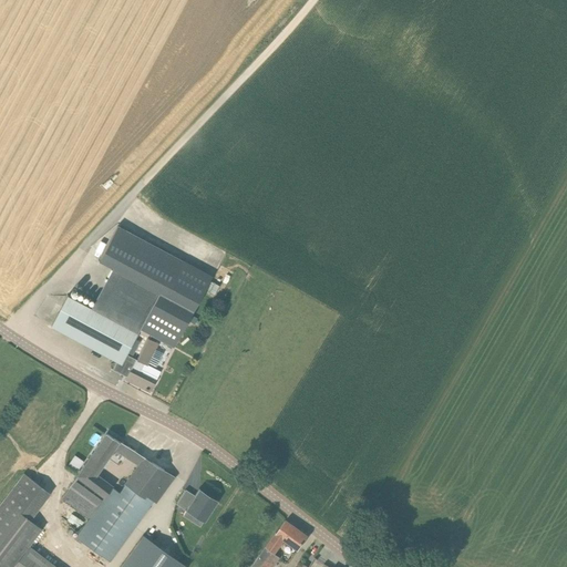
[(125,379),(151,392),(157,379),(141,370),(144,364),(147,366),(158,344),(148,339),(137,360),(126,354),(141,329),(173,347),(210,276),(117,226),(99,261),(119,272),(99,311),(68,295),(65,298),(58,313),(52,323),(119,359),(112,370),(126,377),(125,379)]
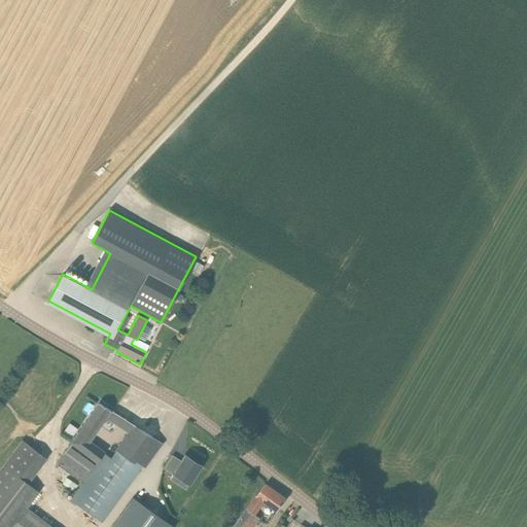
[(180,302),(183,296),(178,293),(175,299),(180,302)]
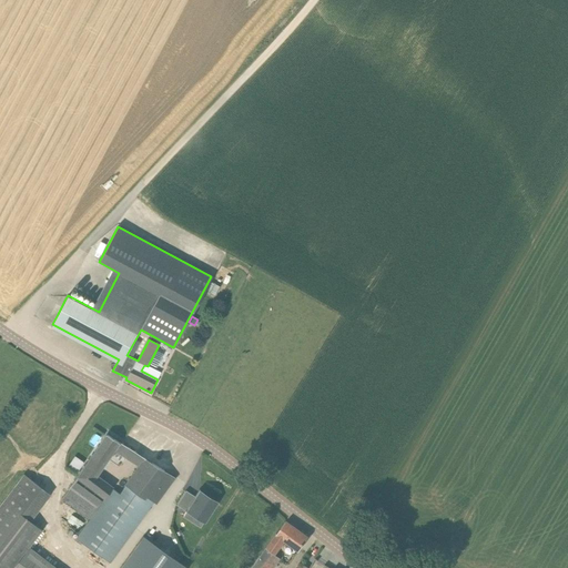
[(104,499),(112,488),(94,476),(113,448),(130,458),(134,452),(107,435),(79,475),(79,476),(75,479),(104,499)]
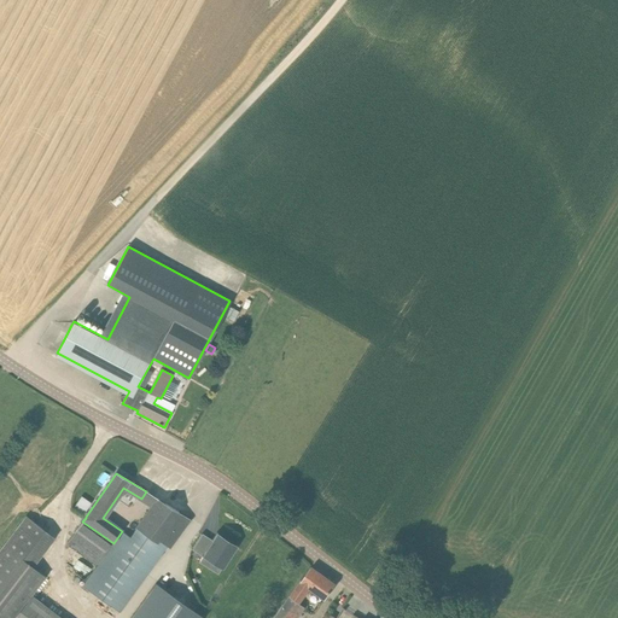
[(75,506),(83,511),(91,501),(82,495),(75,506)]
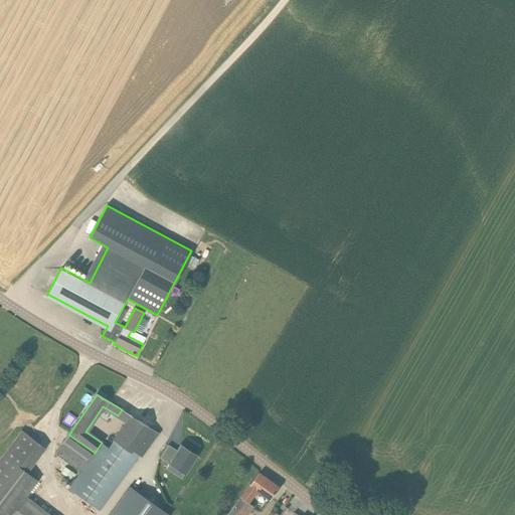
[(141,457),(158,434),(132,416),(114,441),(131,453),(133,451),(140,456),(141,457)]
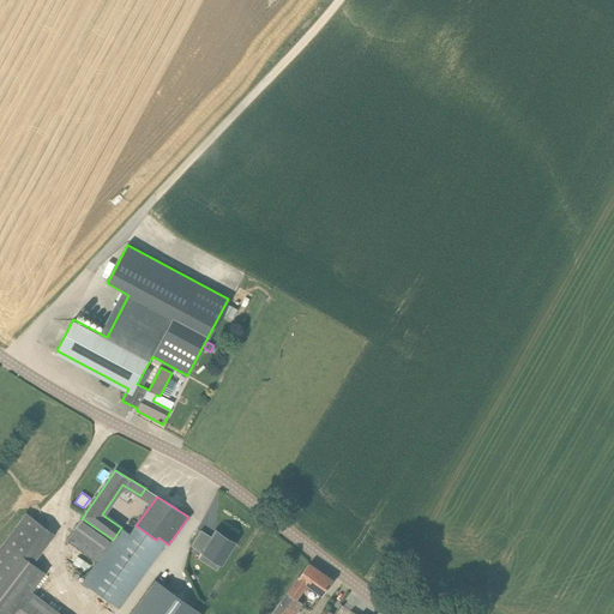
[(25,513),(0,546),(0,613),(59,613),(30,593),(44,573),(32,564),(54,535),(25,513)]
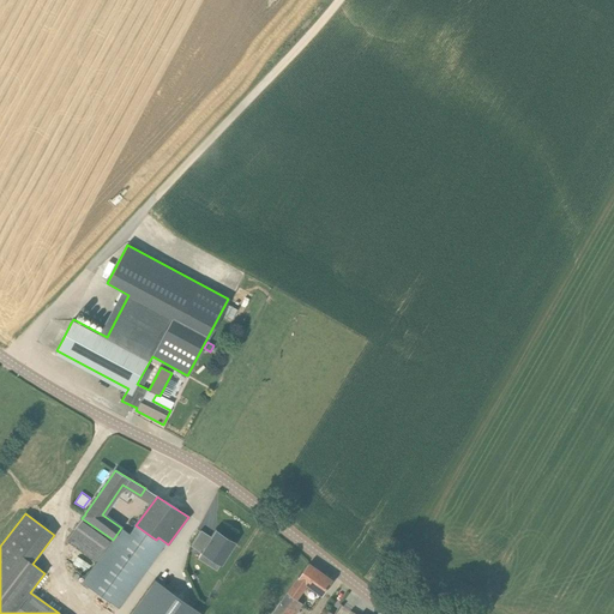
[(130,534),(121,528),(113,540),(82,518),(66,540),(97,561),(82,583),(119,609),(167,543),(158,537),(156,540),(136,525),(130,534)]
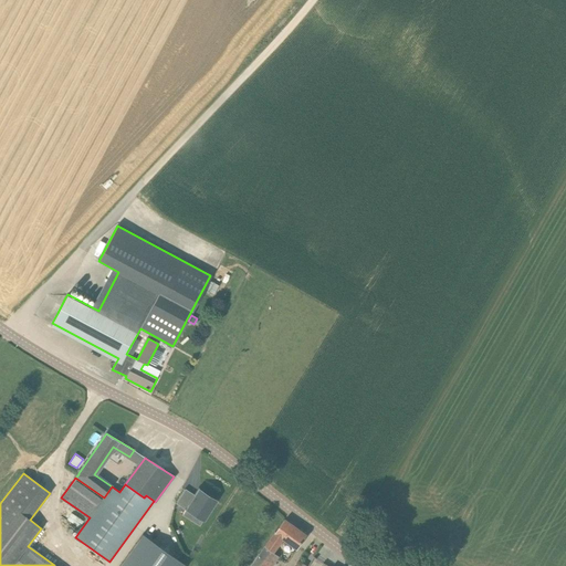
[(206,517),(216,502),(197,491),(187,505),(206,517)]
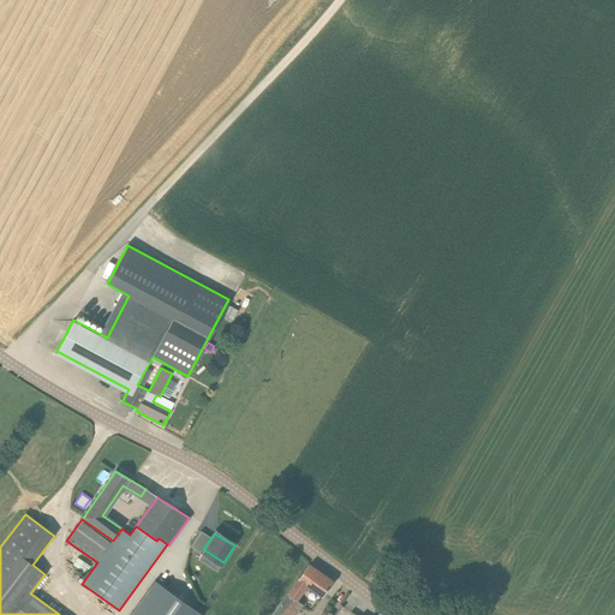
[(323,596),(333,583),(309,565),(300,579),(293,587),(288,596),(287,595),(273,614),(294,614),(303,605),(296,601),(308,585),(323,596)]
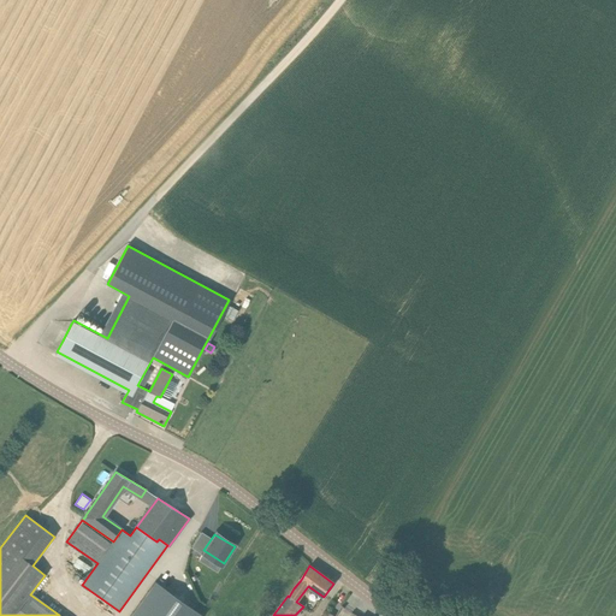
[(130,615),(199,615),(154,584),(130,615)]
